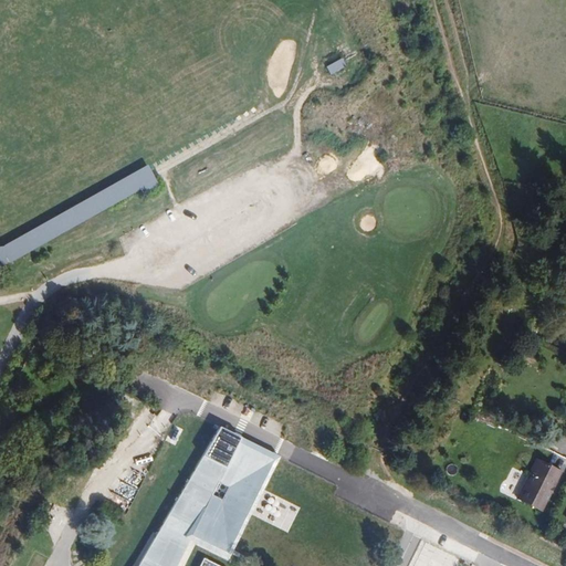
[(342,59),(326,67),(331,74),(346,66),(342,59)]
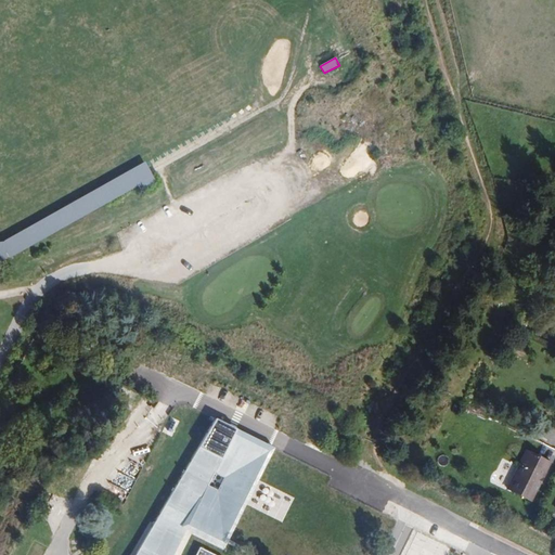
[(0,259),(7,258),(105,207),(155,181),(145,163),(120,177),(0,239),(0,259)]
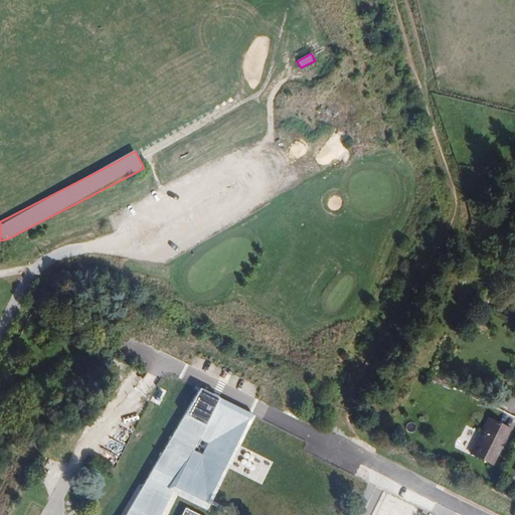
[(255,415),(201,388),(127,514),(161,514),(175,488),(207,503),(226,468),(238,447),(255,415)]
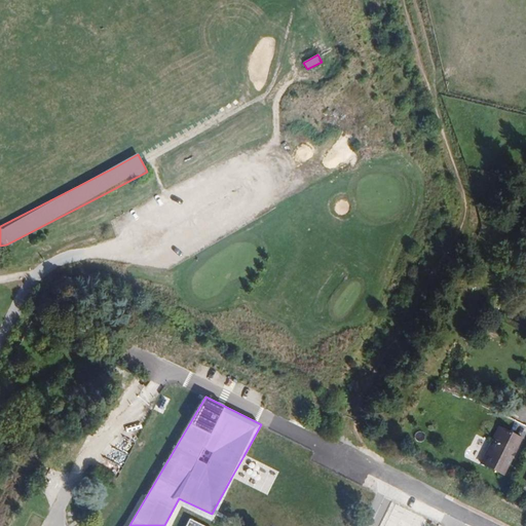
[(498,428),(477,417),(459,452),(481,463),(489,449),(487,448),(490,442),(491,443),(498,428)]
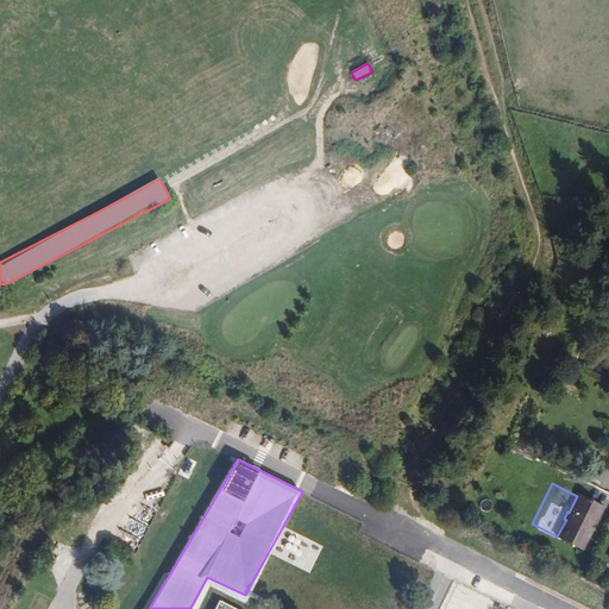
[(372,608),(341,595),(334,608),(372,608)]
